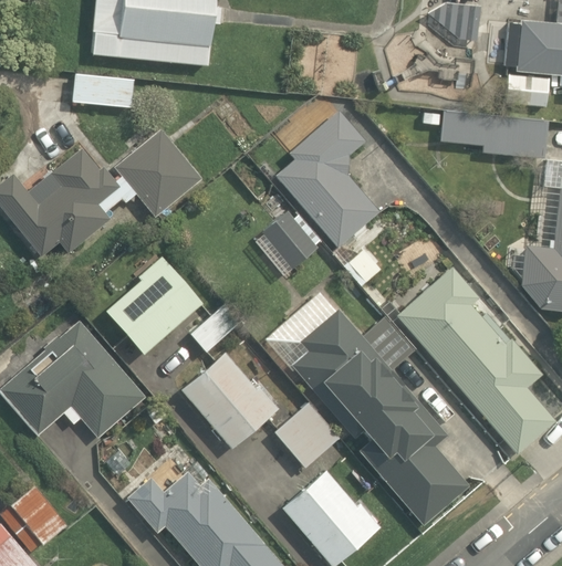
[(217,0),(101,0),(96,55),(211,66),(217,0)]
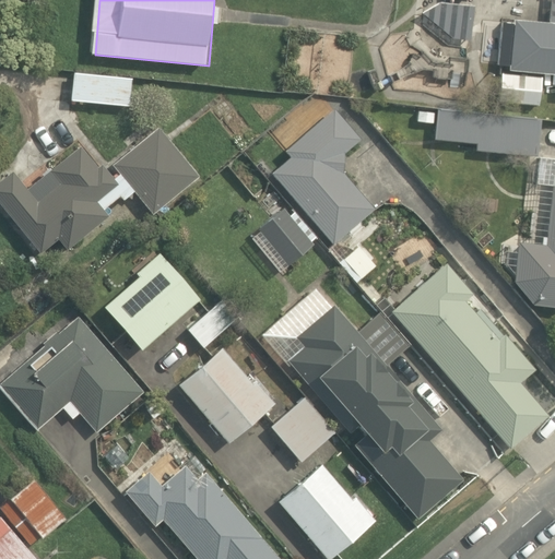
[(554,21),(520,19),(516,70),(554,73),(554,21)]
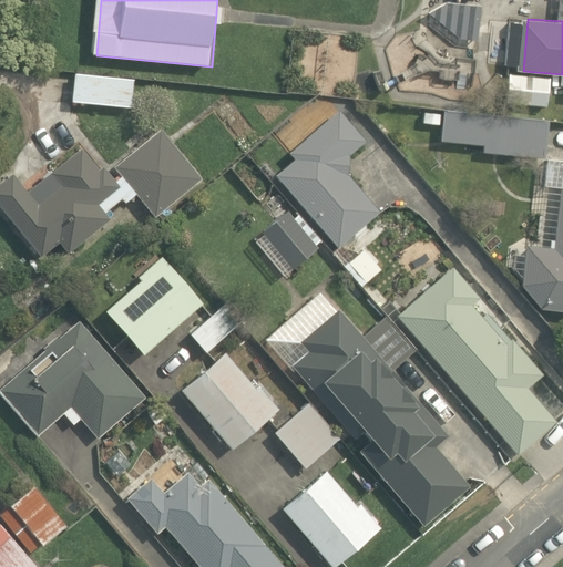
[(136,78),(75,75),(74,104),(135,106),(136,78)]
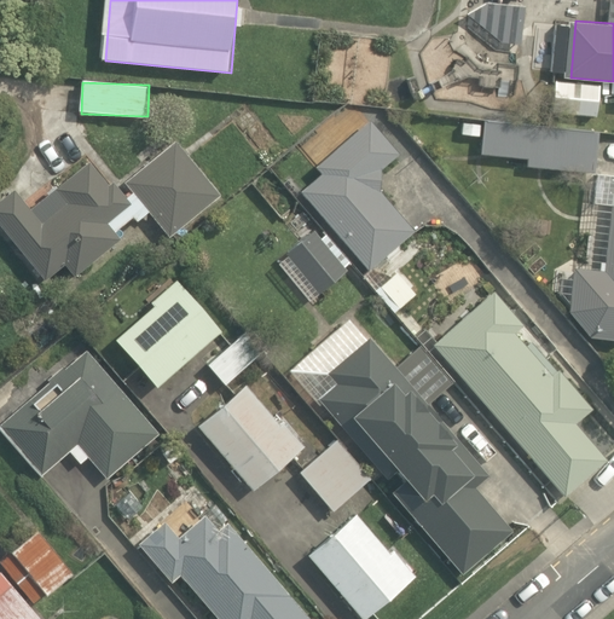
[(319,165),(294,187),(368,268),(413,226),(375,183),(403,157),(359,109),(308,154),(319,165)]
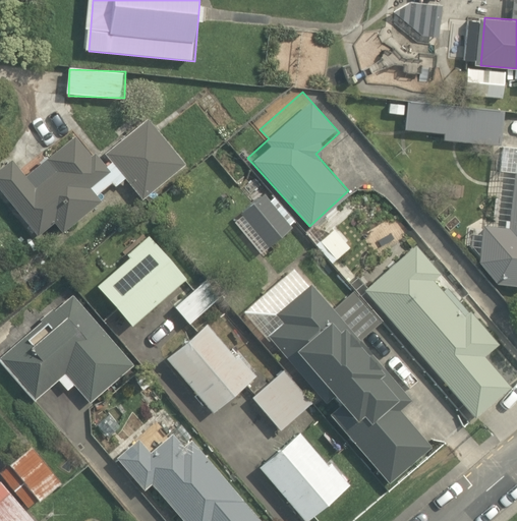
[(504,115),(408,105),(406,130),(445,134),(444,145),(500,151),(504,115)]
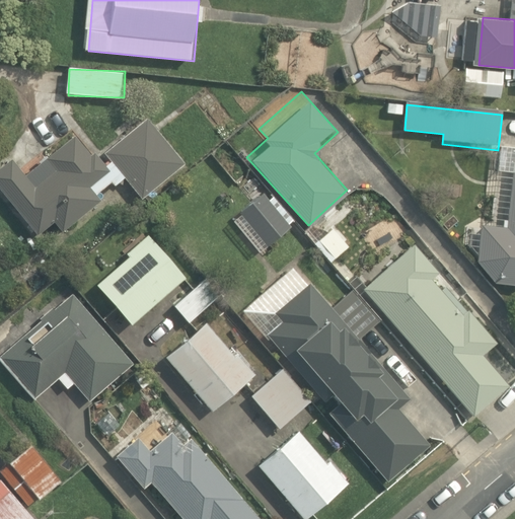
[(107,154),(128,178),(147,201),(186,168),(146,122),(107,154)]
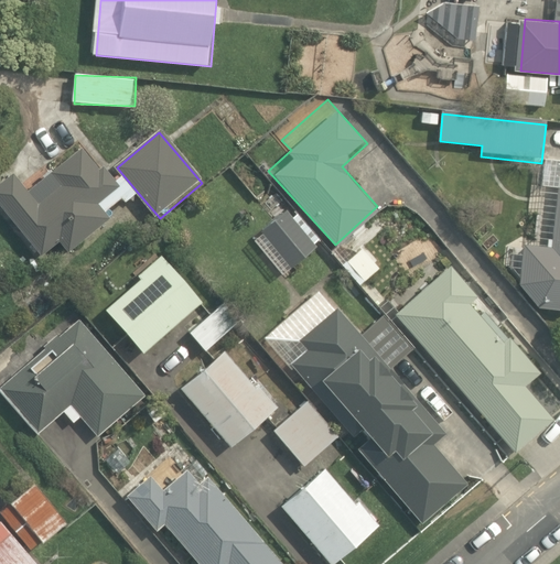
[(139,194),(117,167),(106,176),(82,148),(31,190),(18,175),(0,190),(0,206),(42,257),(58,242),(72,258),(112,224),(103,212),(119,198),(126,206),(139,194)]
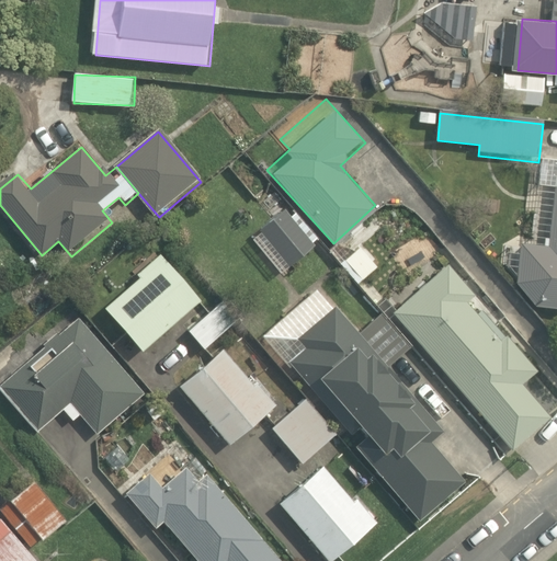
[(319,239),(293,208),(260,237),(287,267),(319,239)]
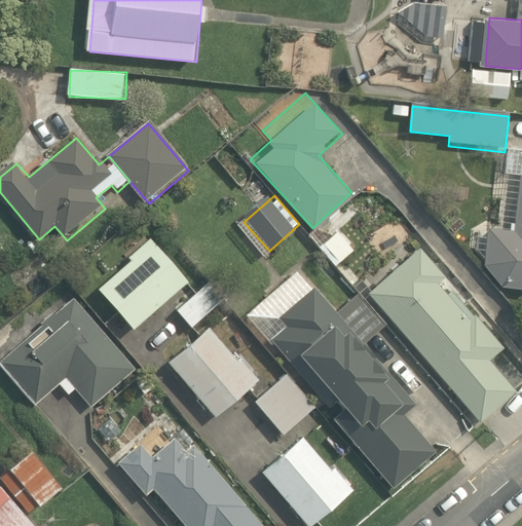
[(521,229),(497,226),(490,287),(521,290),(521,229)]
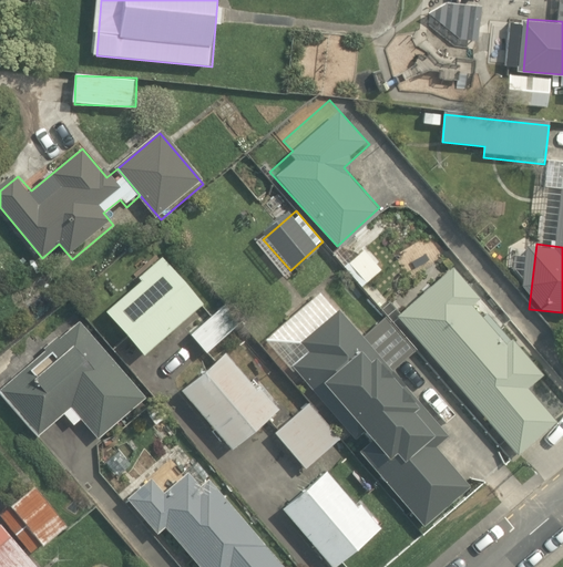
[(390,266),(375,245),(348,266),(365,286),(390,266)]
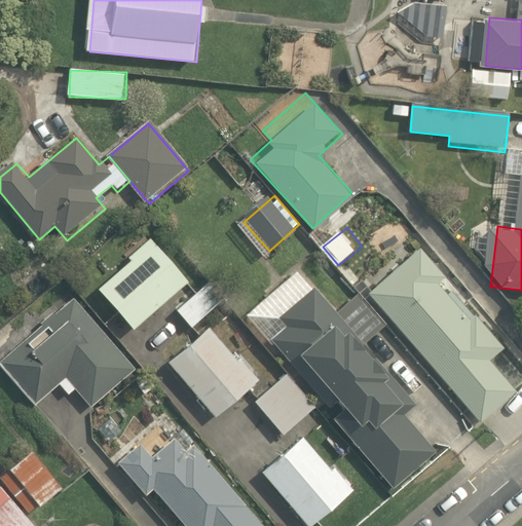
[(477,297),(423,241),(370,293),(483,423),(516,390),(489,363),(505,347),(467,307),(477,297)]
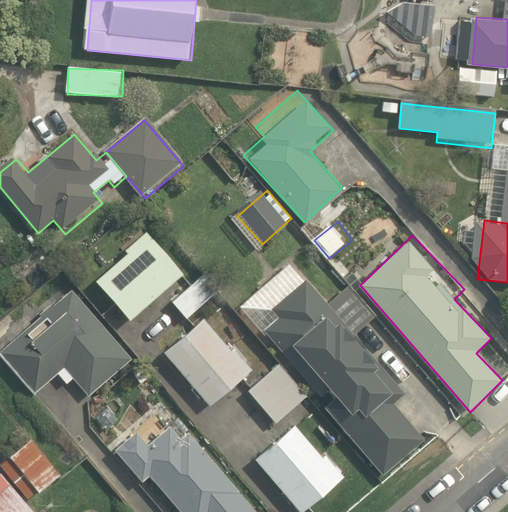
[(180,273),(148,236),(96,281),(127,318),(180,273)]
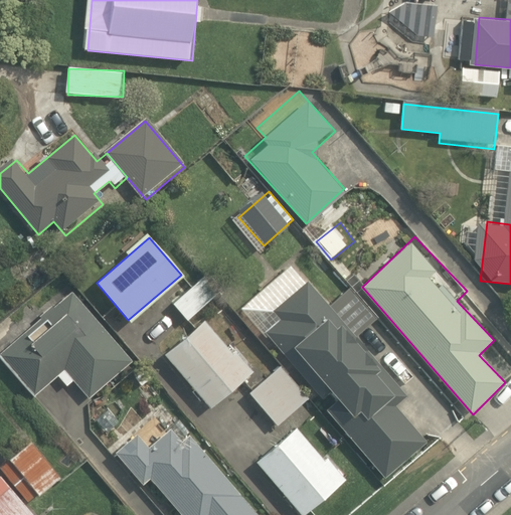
[(331,304),(295,262),(238,310),(264,340),(273,333),(329,398),(321,405),(384,479),(423,445),(391,407),(405,395),(358,340),(379,321),(350,288),(331,304)]
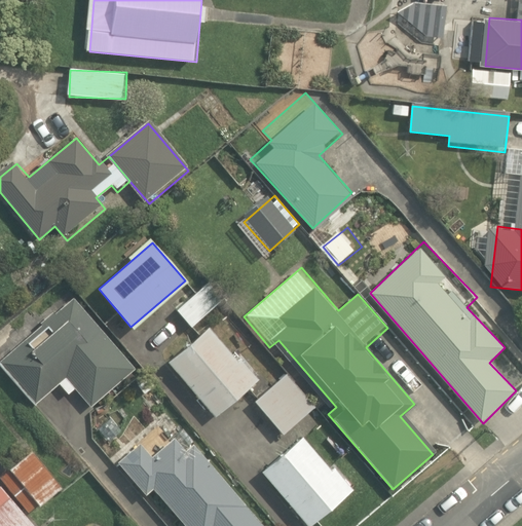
[(70,376),(92,406),(134,373),(77,302),(4,360),(38,402),(70,376)]
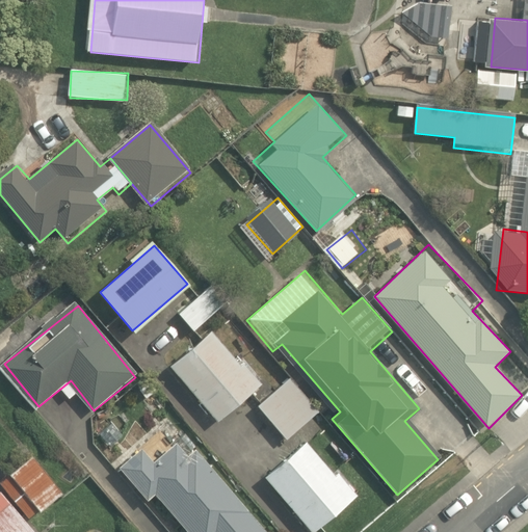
[(265,381),(243,356),(239,361),(212,330),(170,367),(218,423),(265,381)]
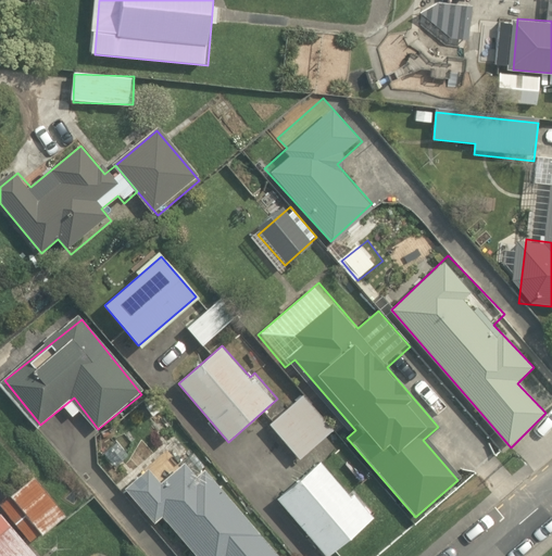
[(306,391),(271,422),(300,457),(337,426),(306,391)]
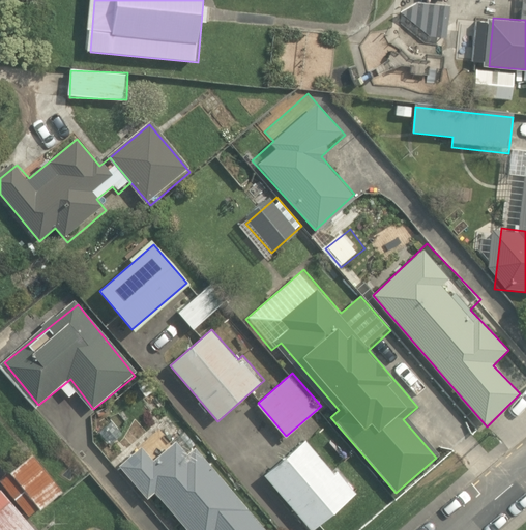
[(261,529),(172,427),(122,469),(148,498),(154,493),(185,529),(261,529)]
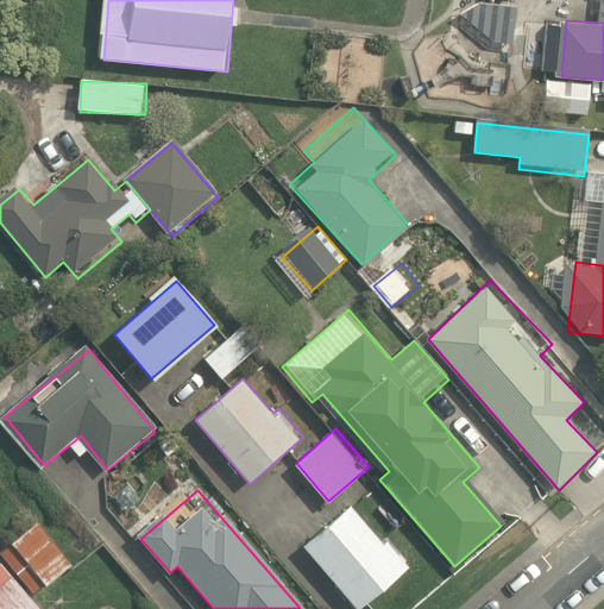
[(363,608),(414,565),(391,539),(385,545),(351,504),(303,545),(358,608),(363,608)]
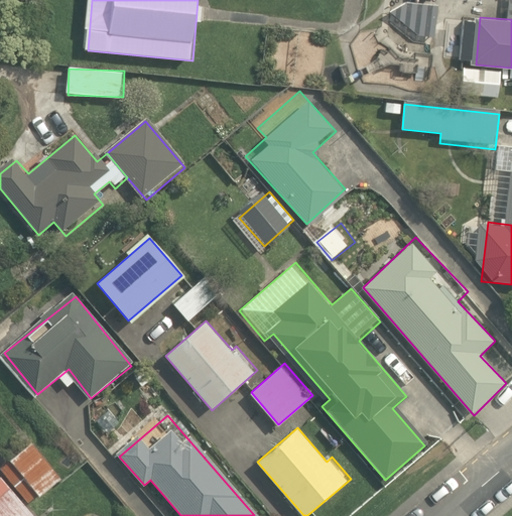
[(47,515),(38,515),(3,474),(0,476),(0,515),(48,515),(47,515)]
